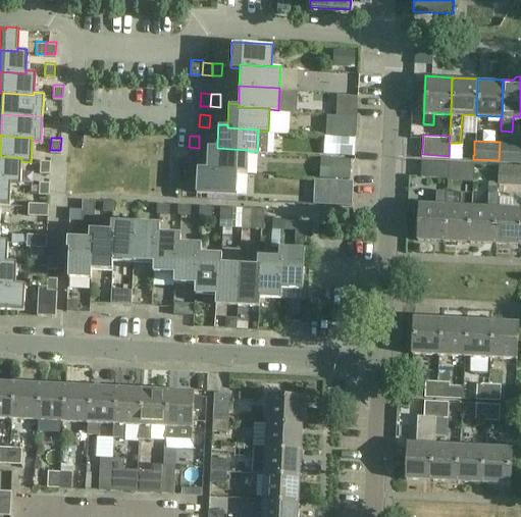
[(520,142),(500,142),(499,160),(520,160),(520,142)]
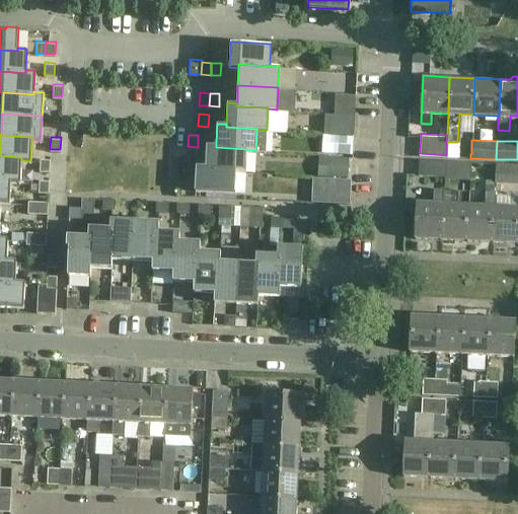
[(471,143),(468,143),(458,149),(458,154),(470,154),(471,154),(471,143)]
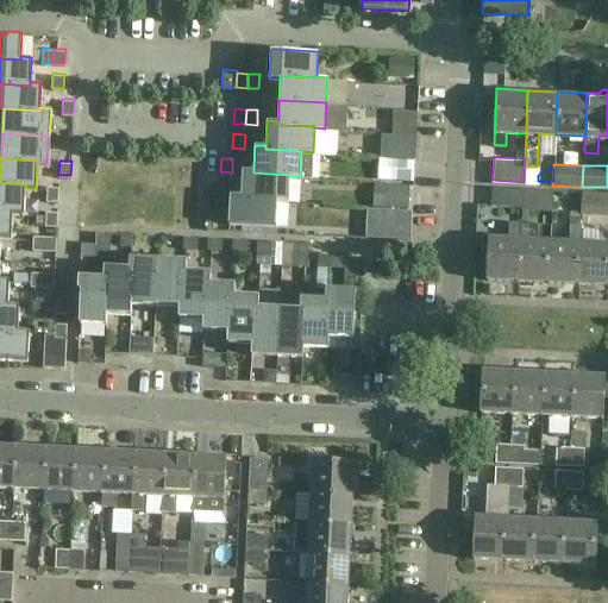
[(288,200),(289,176),(289,175),(254,173),(254,169),(243,169),(240,193),(240,198),(276,199),(276,200),(288,200)]
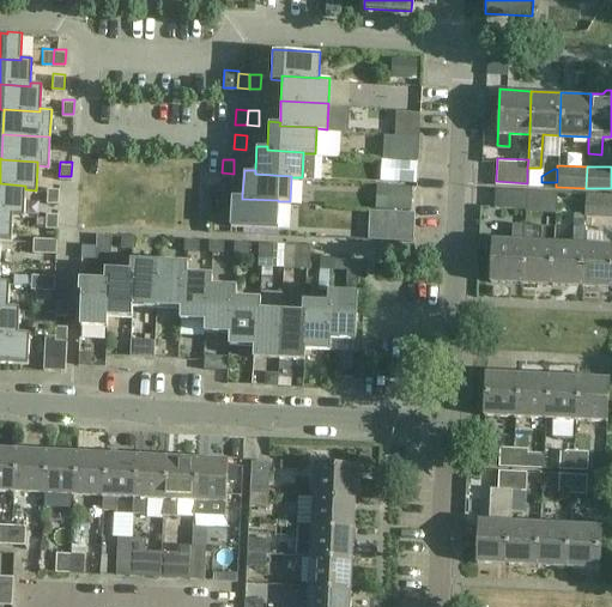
[(24,214),(25,189),(25,186),(0,183),(0,208),(12,210),(12,214),(24,214)]
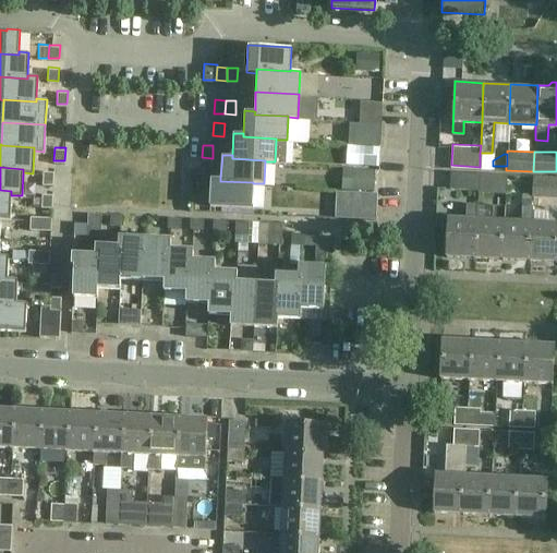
[(201,180),(202,167),(191,167),(191,180),(201,180)]
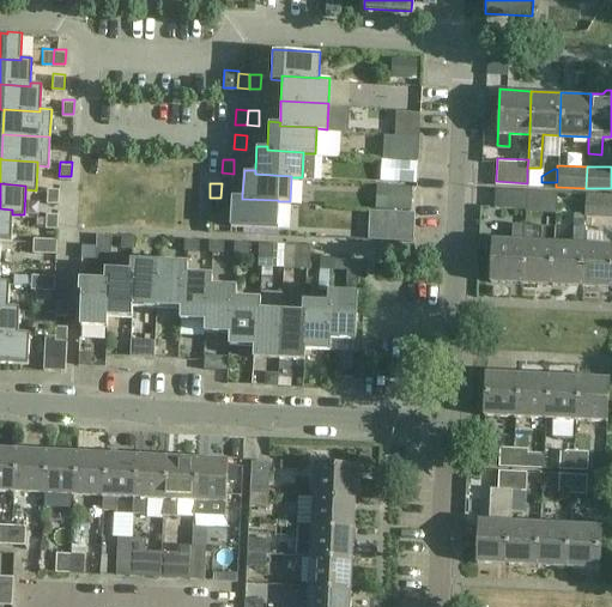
[(59,200),(59,187),(47,187),(47,200),(59,200)]
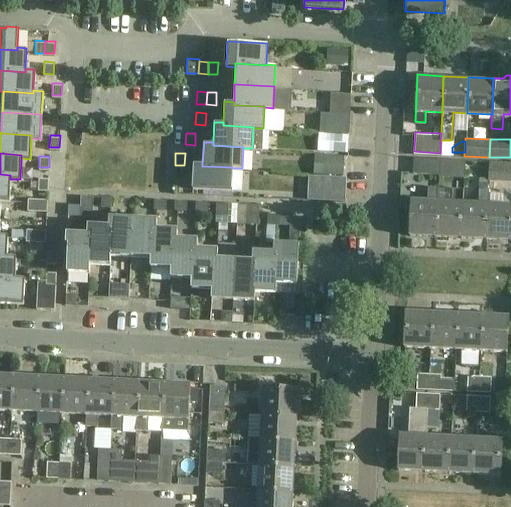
[(427,172),(438,172),(439,157),(427,156),(413,156),(412,171),(427,172)]
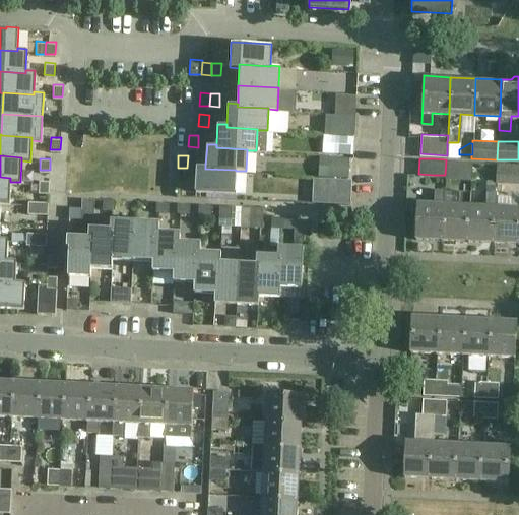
[(457,159),(446,159),(445,175),(457,176),(457,159)]
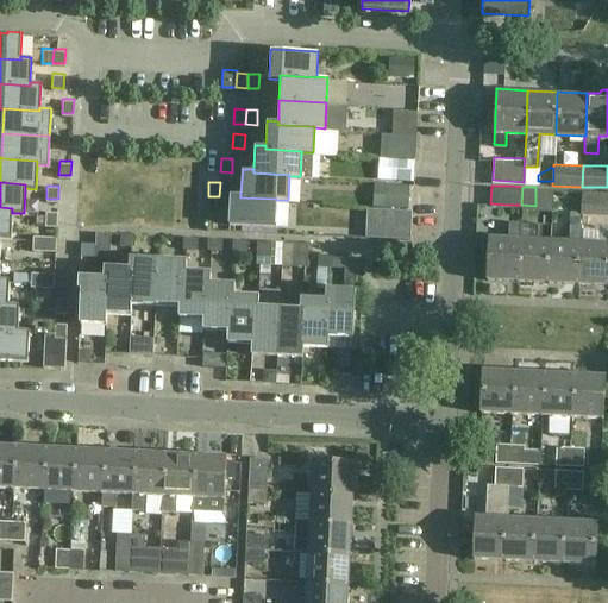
[(607,188),(580,188),(580,189),(580,211),(607,212),(607,188)]
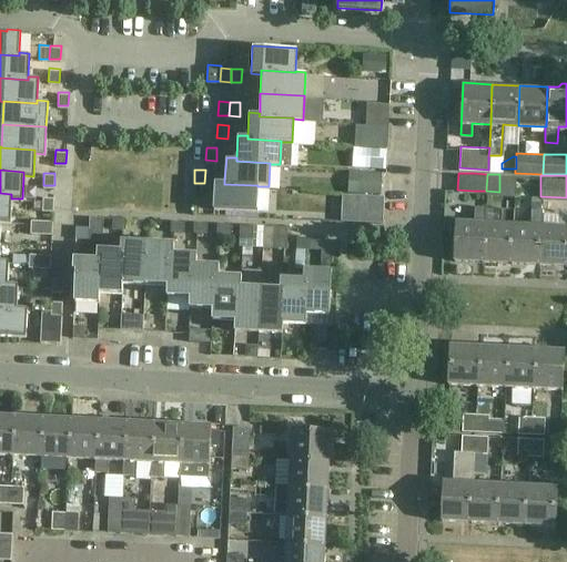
[(256,208),(257,186),(257,185),(224,184),(224,180),(214,179),(213,207),(256,208)]
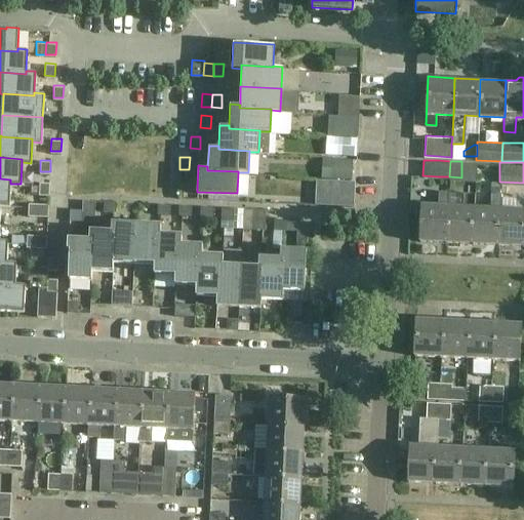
[(9,205),(10,184),(10,180),(0,178),(0,201),(0,204),(9,205)]
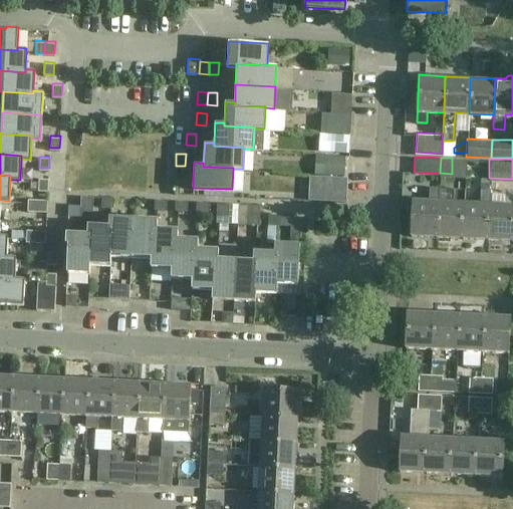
[(48,189),(48,177),(38,177),(38,189),(48,189)]
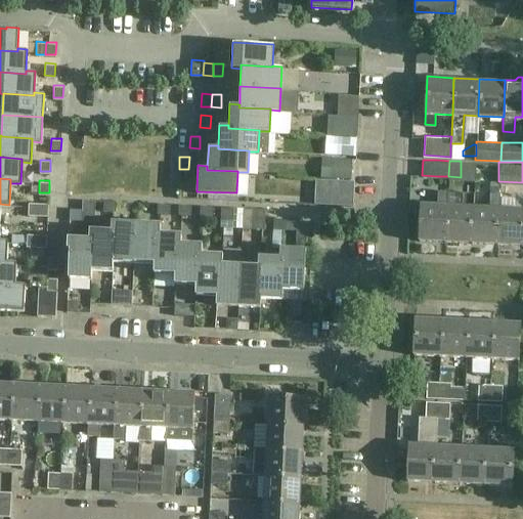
[(421,202),(421,203),(419,239),(445,240),(447,204),(447,189),(437,189),(437,203),(421,202)]
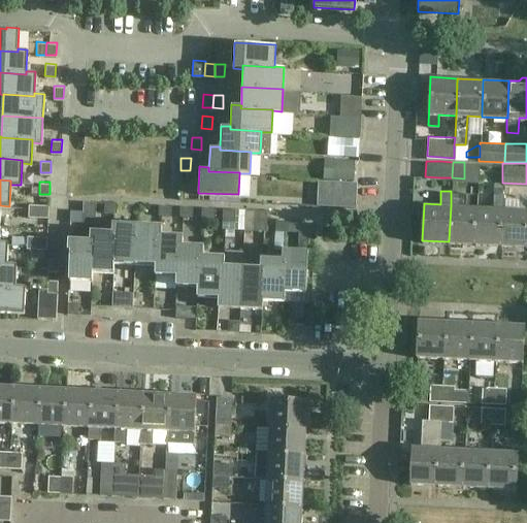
[(492,191),(492,207),(476,206),(474,242),(500,244),(503,195),(503,192),(492,191)]
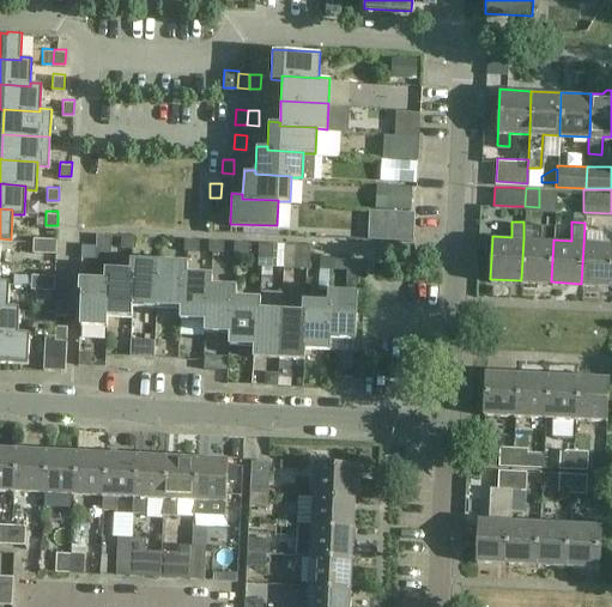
[(539,238),(523,238),(521,280),(551,281),(553,240),(552,240),(553,223),(540,223),(539,238)]
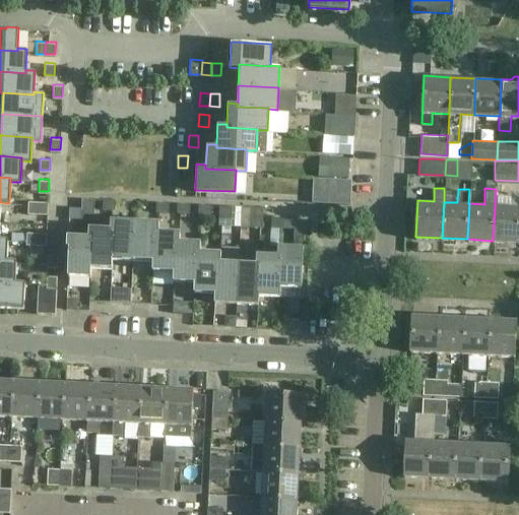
[(510,193),(496,192),(493,241),(518,241),(518,205),(509,205),(510,193)]
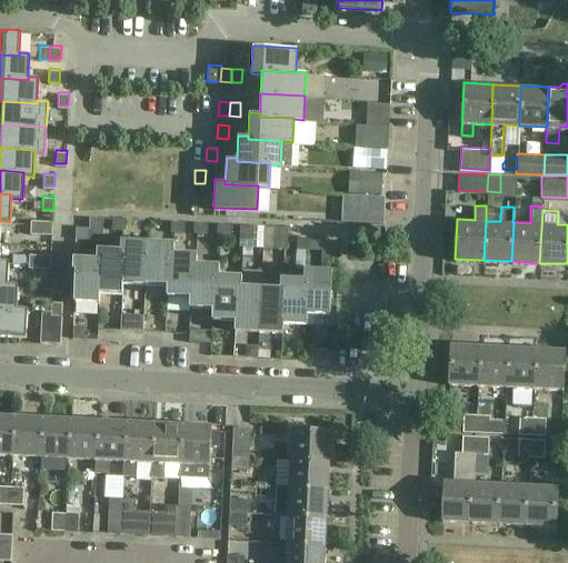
[(89,215),(89,225),(102,227),(103,215),(89,215)]
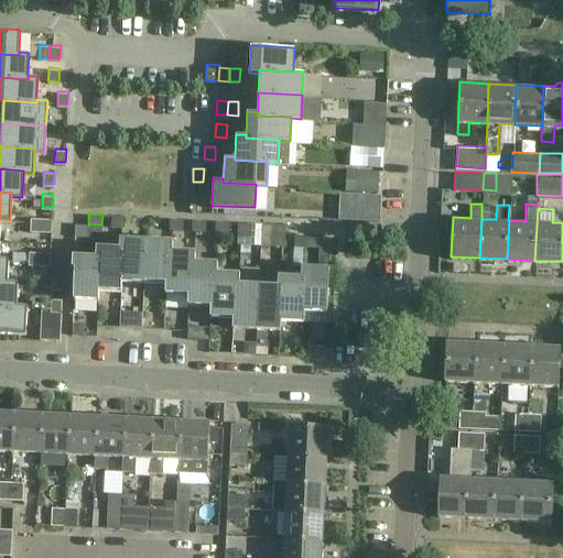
[(111,214),(111,225),(125,226),(125,215),(111,214)]
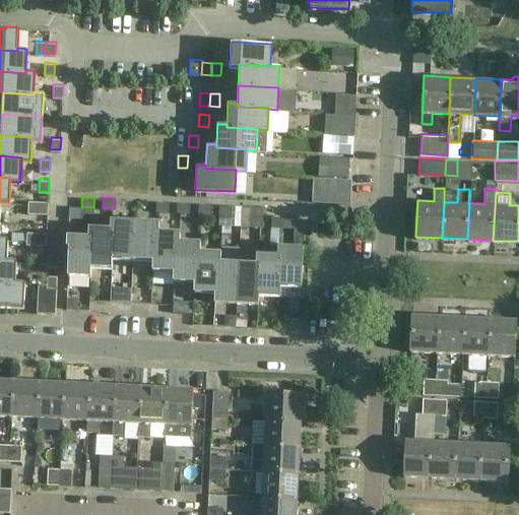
[(27,212),(38,212),(38,200),(28,199),(27,212)]
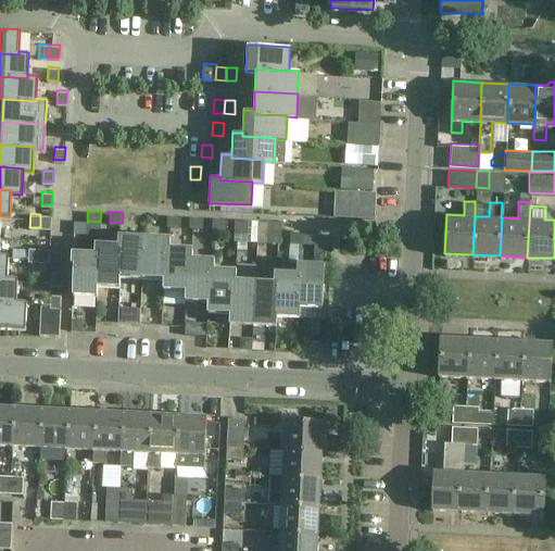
[(40,214),(40,227),(50,227),(51,214),(40,214)]
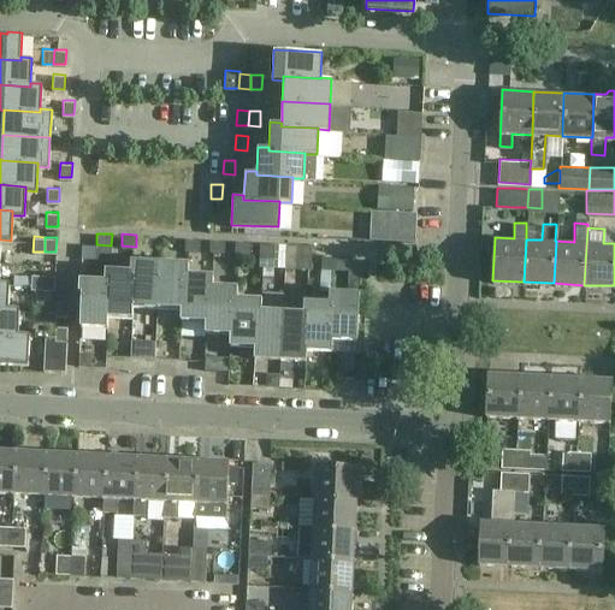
[(200,250),(200,237),(185,237),(185,249),(200,250)]
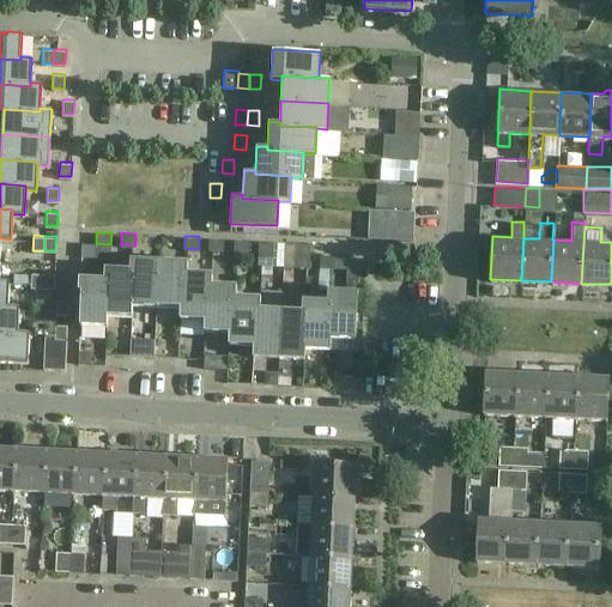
[(224,237),(210,237),(208,249),(223,250),(224,237)]
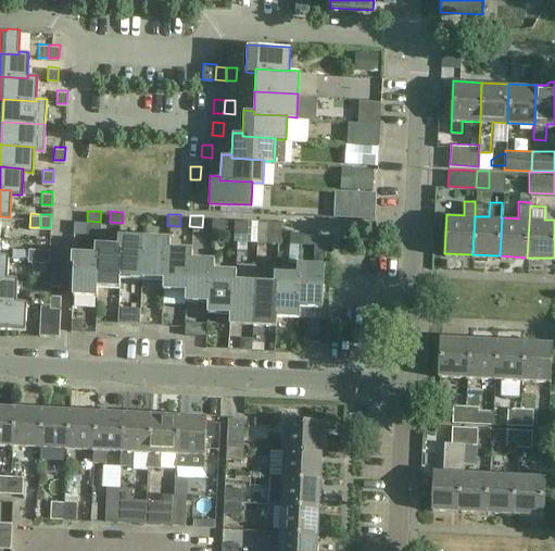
[(225,228),(225,217),(212,216),(212,227),(225,228)]
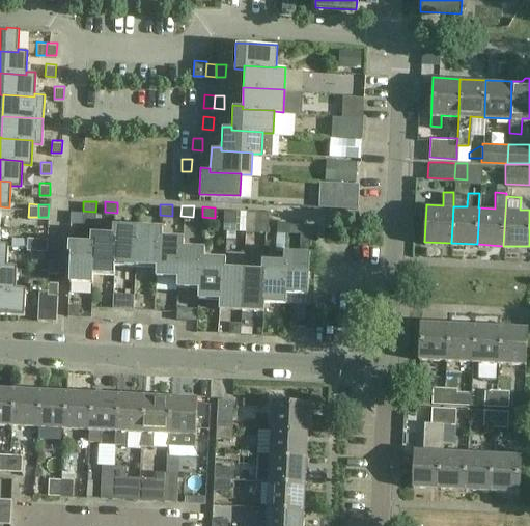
[(236,209),(224,208),(224,218),(236,218),(236,209)]
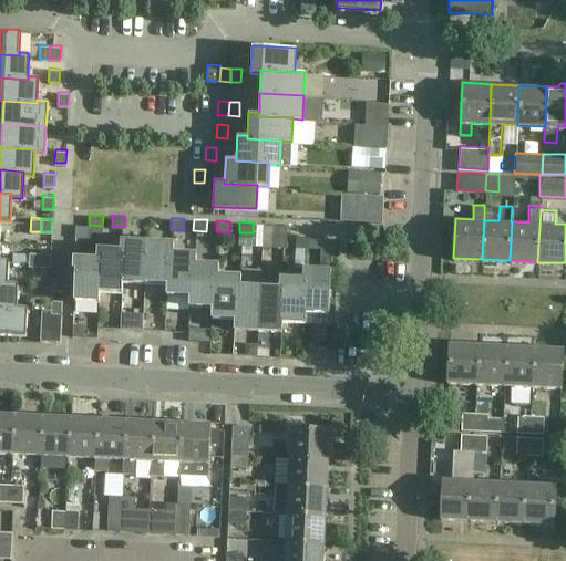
[(287,224),(274,224),(273,234),(286,235),(287,224)]
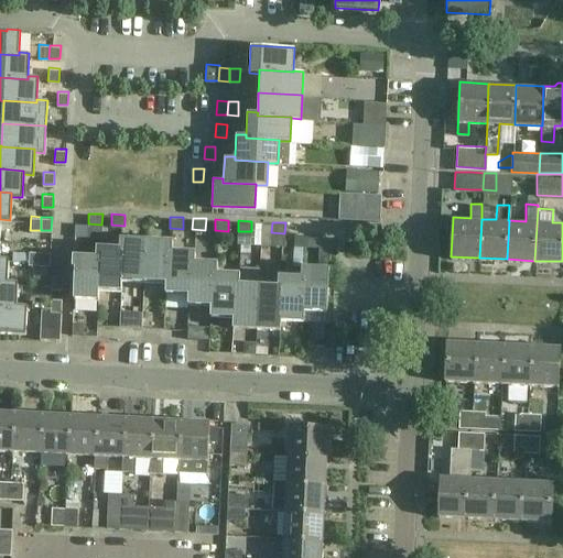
[(101,236),(101,225),(88,223),(87,234),(101,236)]
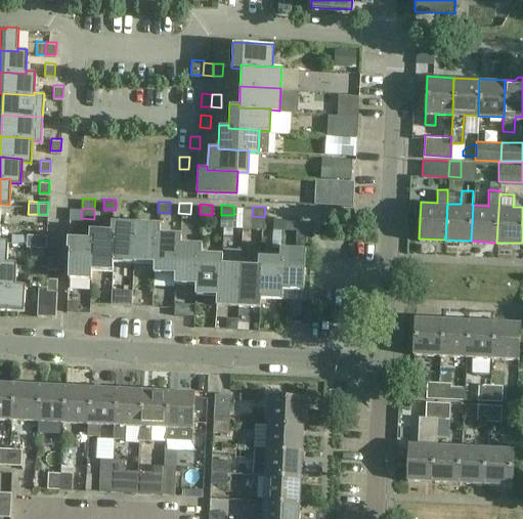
[(232,240),(233,215),(221,215),(220,224),(222,224),(222,239),(232,240)]
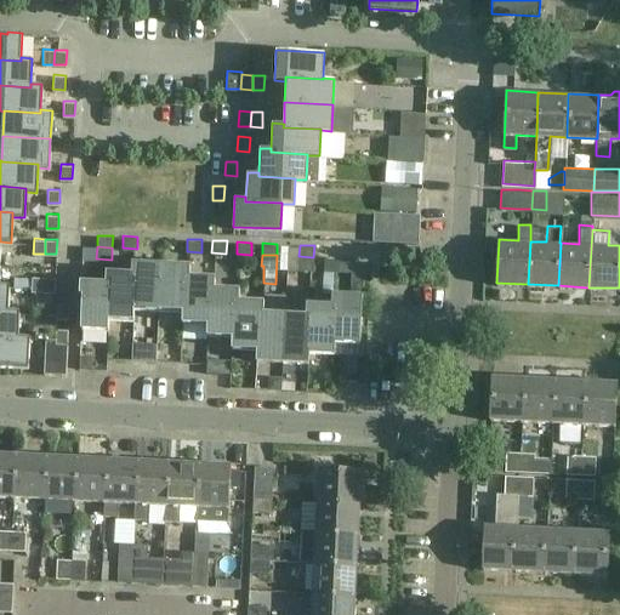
[(313,269),(313,257),(299,256),(299,268),(313,269)]
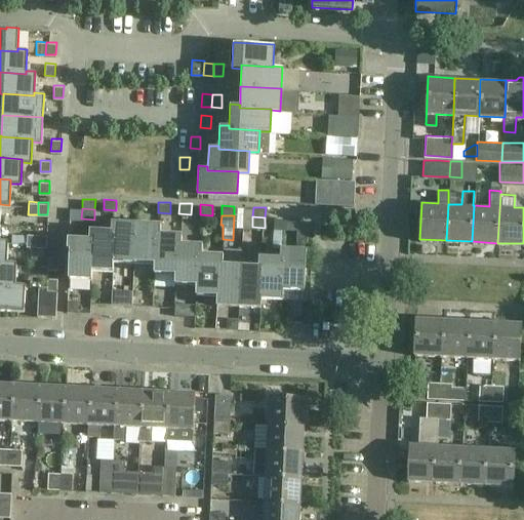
[(285,229),(286,218),(274,217),(273,228),(285,229)]
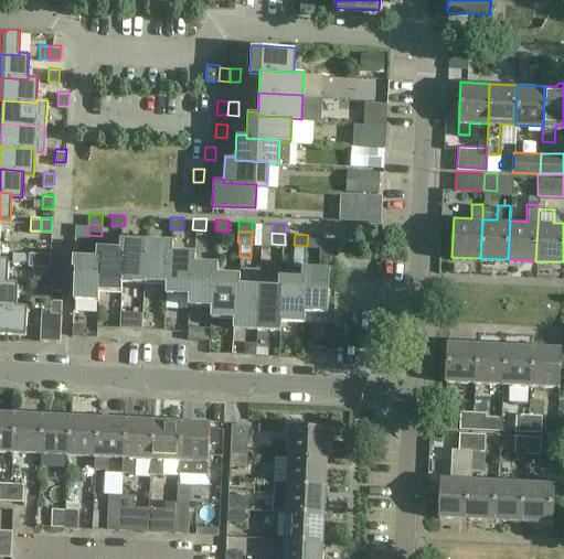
[(123,280),(145,281),(147,237),(120,235),(119,246),(123,246),(121,280),(123,280)]
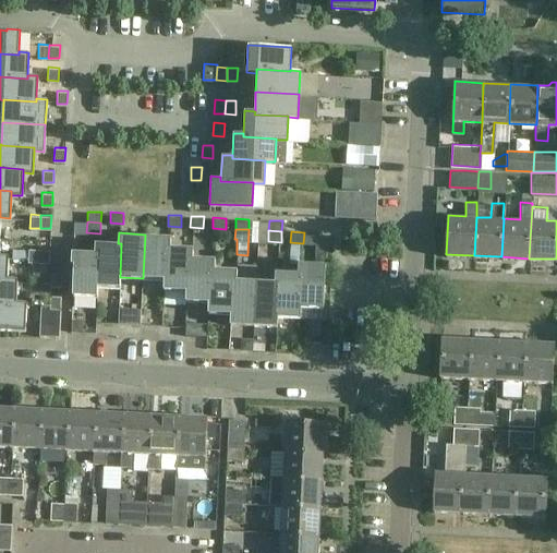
[(171,236),(145,235),(143,278),(165,279),(167,245),(170,245),(171,236)]
